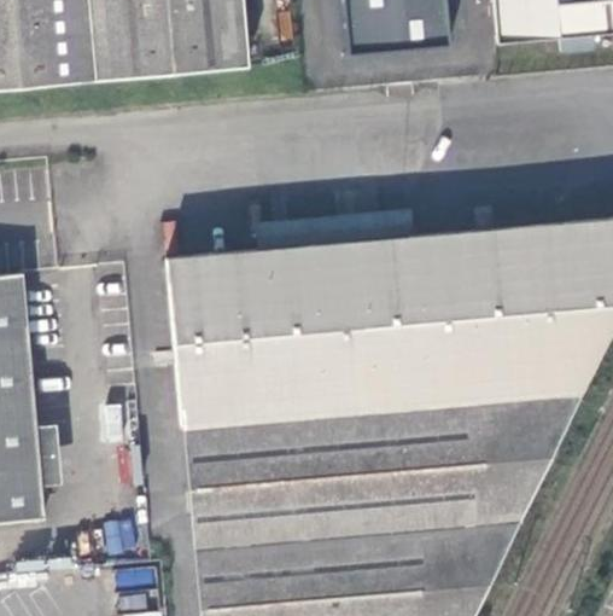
[(0,0),(0,88),(186,73),(179,0),(0,0)]
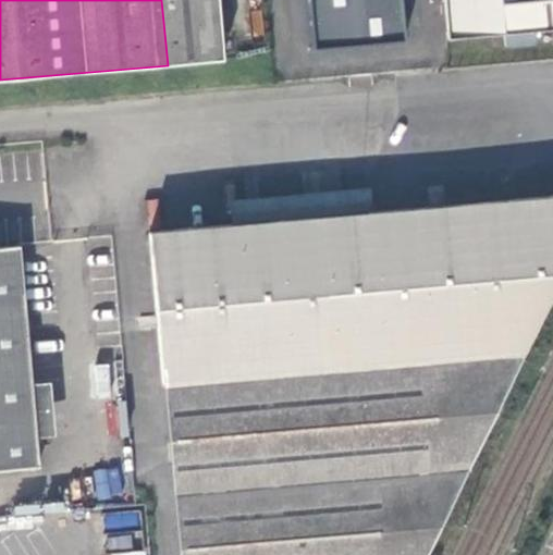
[(161,0),(168,65),(225,60),(220,0),(161,0)]
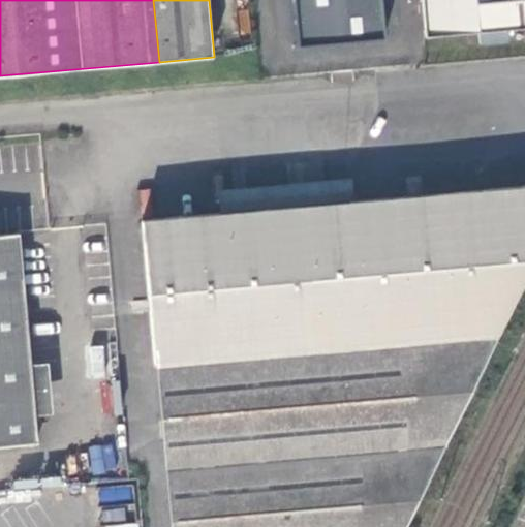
[(286,0),(291,51),(387,41),(382,0),(286,0)]
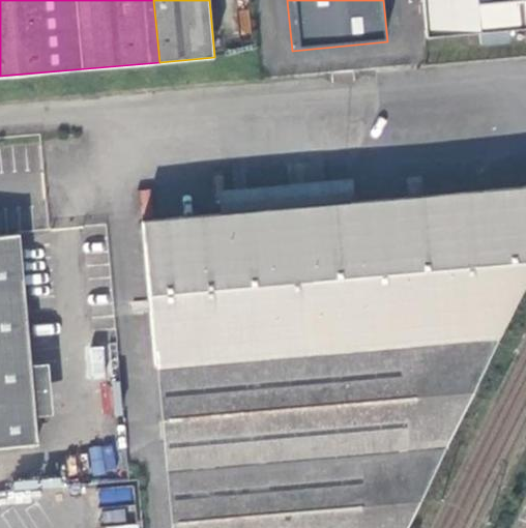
[(426,0),(430,38),(525,28),(525,0),(426,0)]
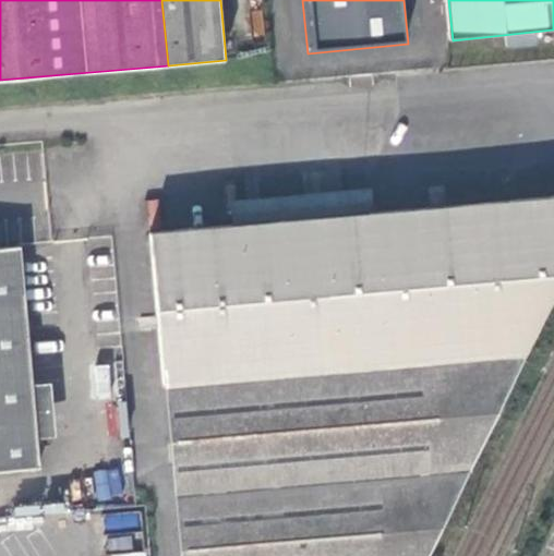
[(237,226),(377,213),(375,186),(235,200),(237,226)]
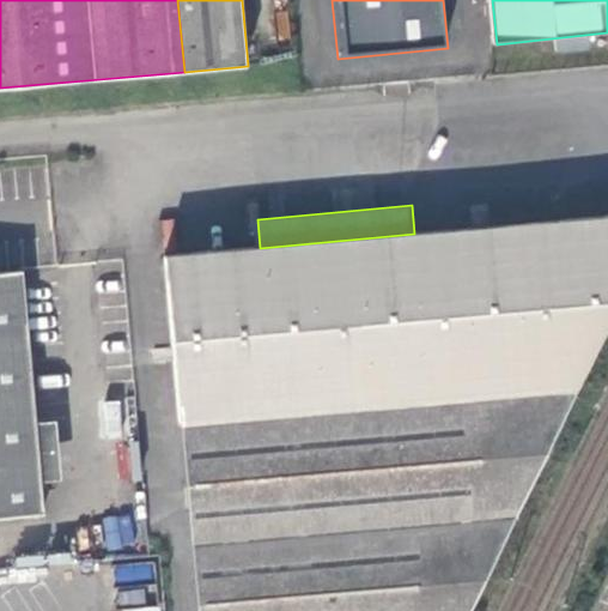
[(448,610),(607,312),(607,216),(414,234),(260,248),(168,255),(195,610),(448,610)]
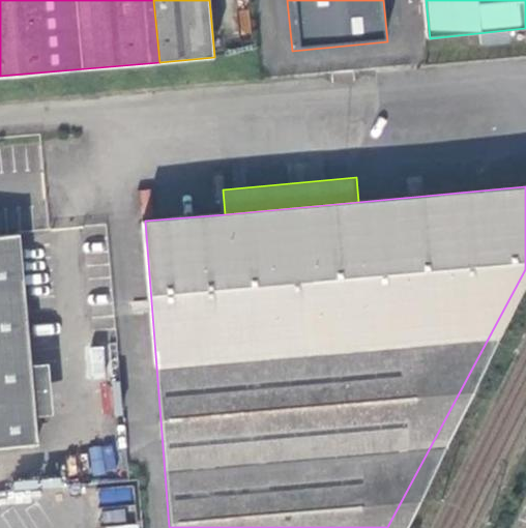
[(0,475),(40,472),(21,234),(0,235),(0,475)]
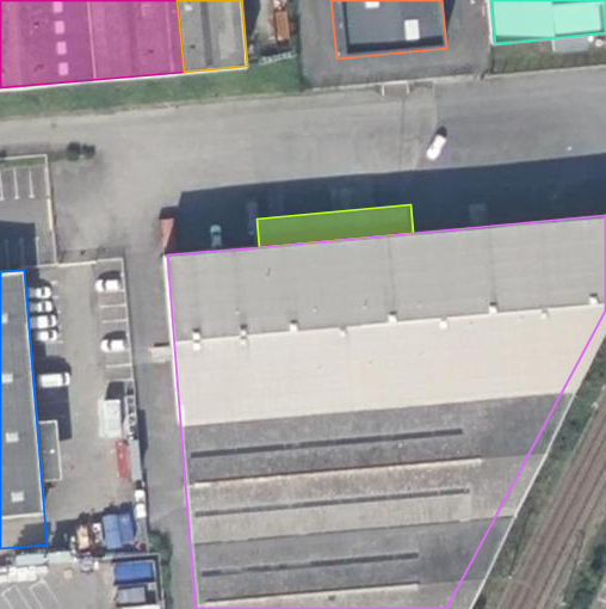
All buildings are outlined.
